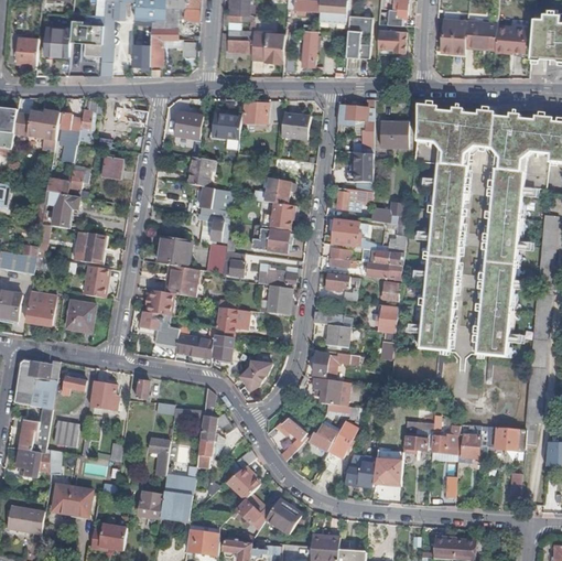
[(103,45),(114,46),(116,18),(112,17),(114,4),(110,3),(110,0),(106,0),(104,23),(103,45)]
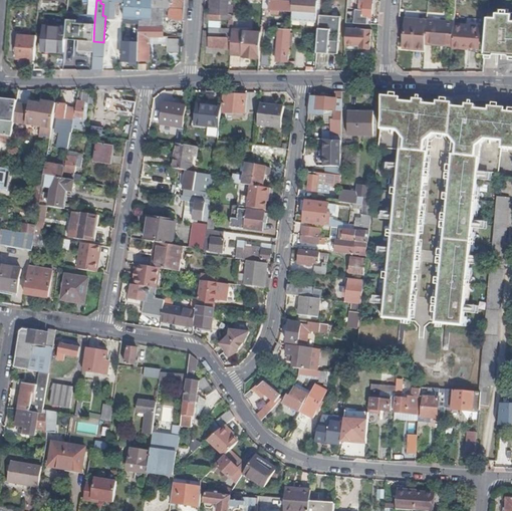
[(102,15),(105,16),(113,16),(114,0),(120,0),(123,0),(100,0),(100,3),(103,4),(102,15)]
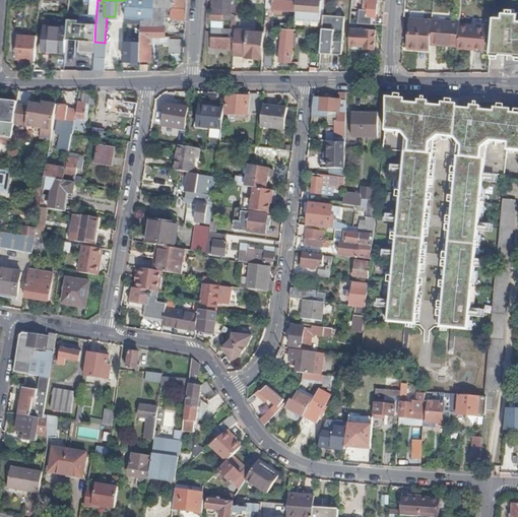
[(125,5),(124,16),(130,17),(139,18),(151,18),(152,0),(125,0),(125,2),(125,5)]
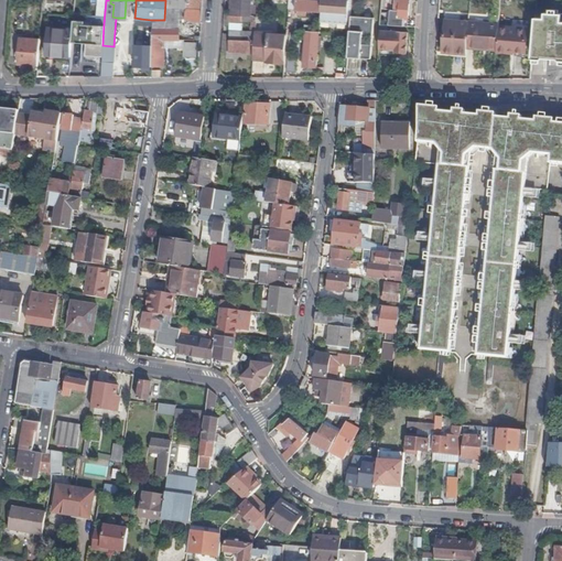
[(165,0),(164,20),(151,20),(151,23),(150,38),(161,38),(177,38),(177,28),(177,17),(183,17),(190,20),(193,20),(200,20),(201,0),(165,0)]
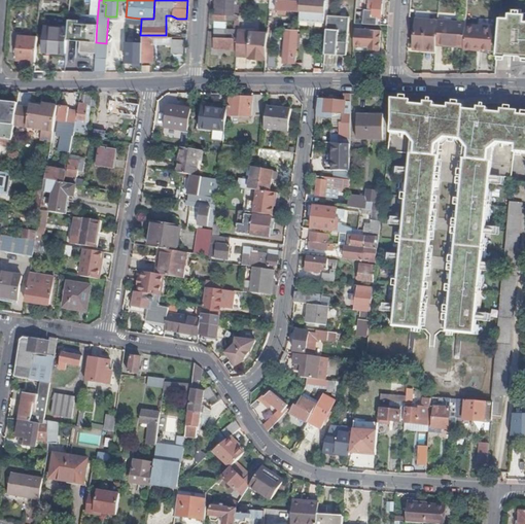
[(215,0),(214,11),(208,10),(207,16),(238,19),(238,13),(233,12),(233,0),(215,0)]
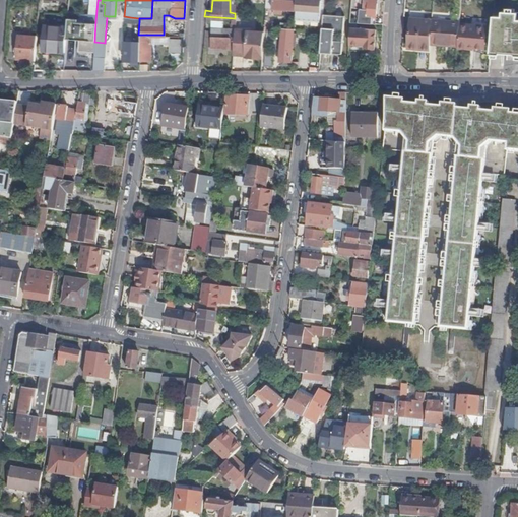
[(295,8),(295,0),(265,0),(265,6),(274,7),(274,11),(280,12),(281,7),(295,8)]
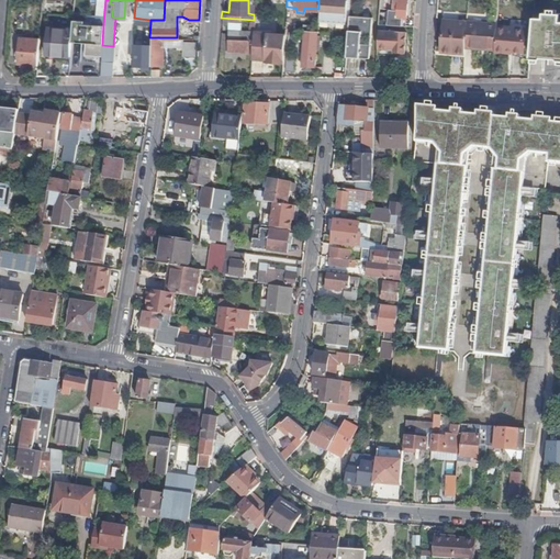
[(318,0),(318,9),(317,20),(327,20),(328,11),(334,11),(334,21),(344,21),(346,0),(318,0)]
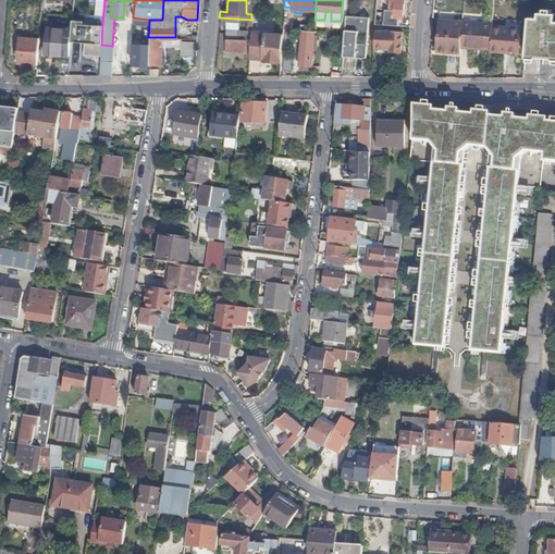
[(375,0),(374,22),(387,23),(389,15),(392,15),(393,7),(382,7),(382,0),(375,0)]
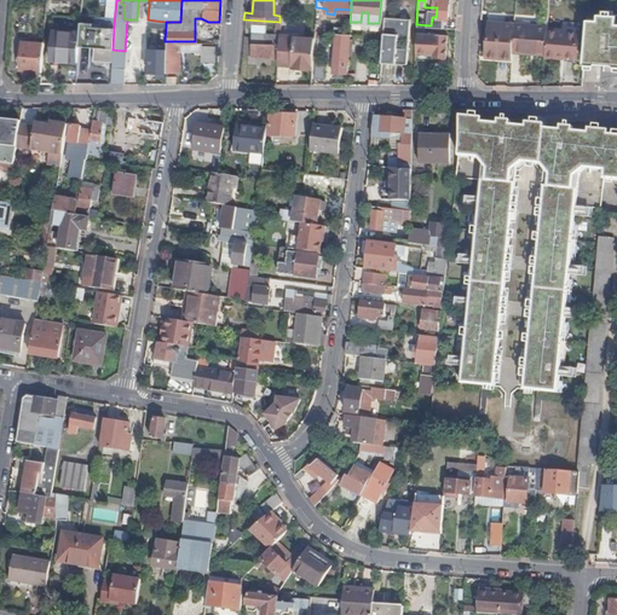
[(447,18),(448,0),(433,0),(432,4),(437,4),(437,7),(436,17),(447,18)]
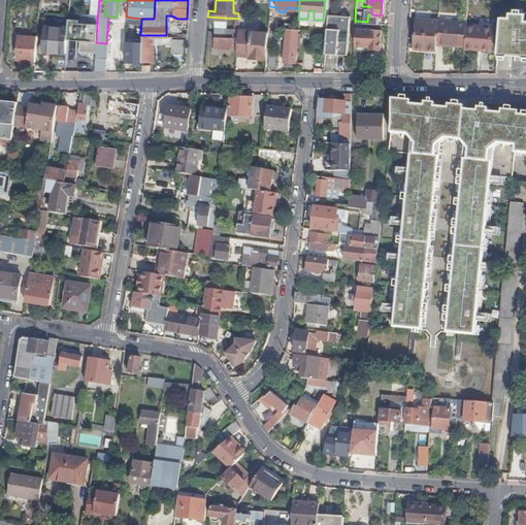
[(491,8),(491,6),(475,4),(475,20),(494,21),(495,8),(491,8)]
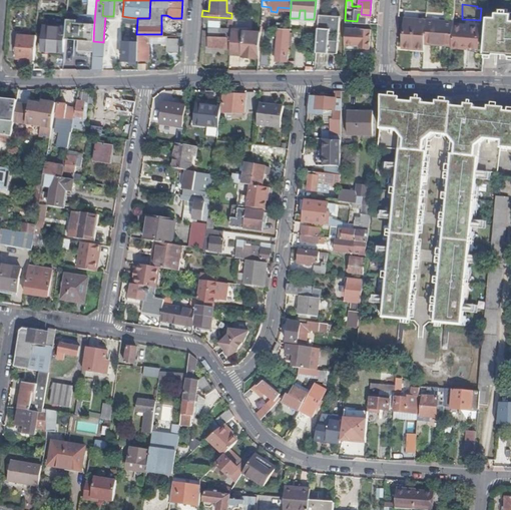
[(510,16),(509,17),(509,10),(493,9),(493,14),(485,13),(482,50),(510,51),(510,16)]
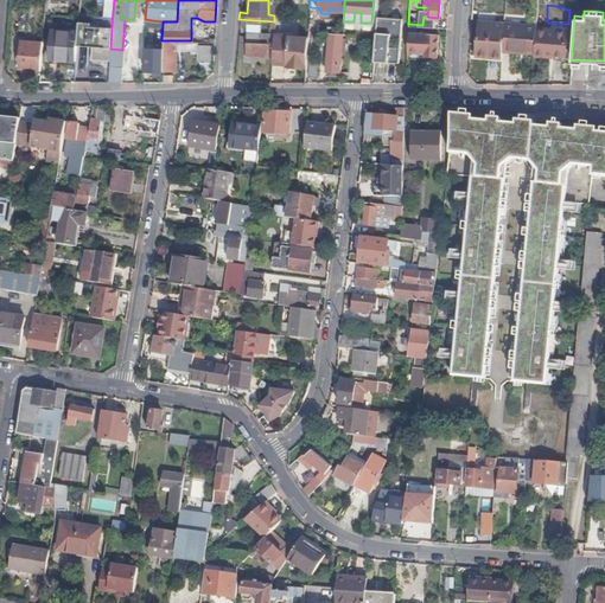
[(401,17),(376,14),(373,59),(383,59),(383,47),(387,49),(387,59),(397,61),(401,17)]
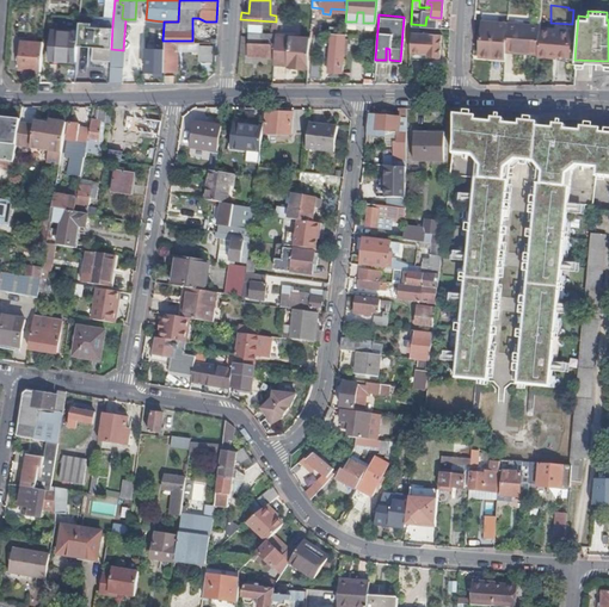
[(90,57),(110,59),(111,49),(112,25),(88,24),(90,20),(78,19),(78,32),(77,42),(91,43),(90,57)]
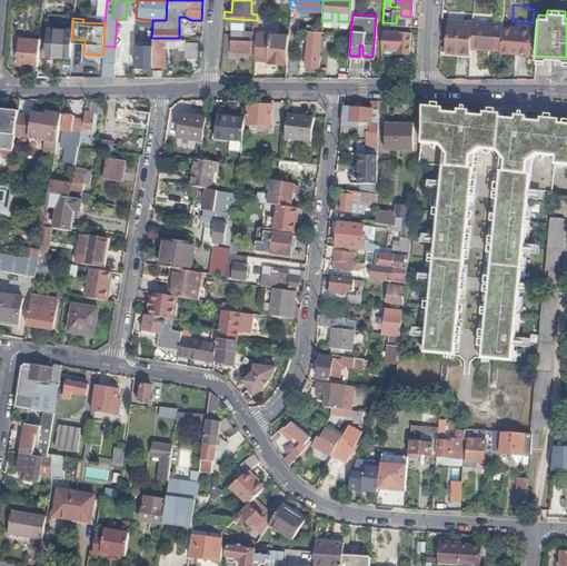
[(445,50),(469,52),(469,47),(469,43),(471,20),(447,18),(445,50)]
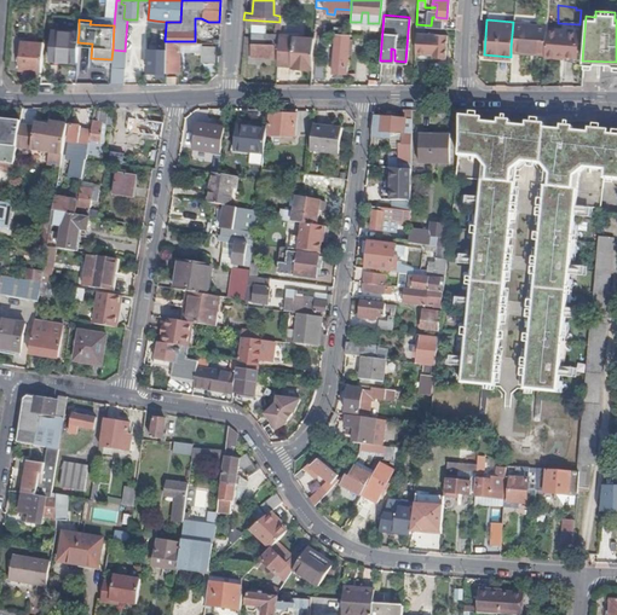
[(532,52),(543,53),(546,24),(513,22),(511,47),(532,50),(532,52)]
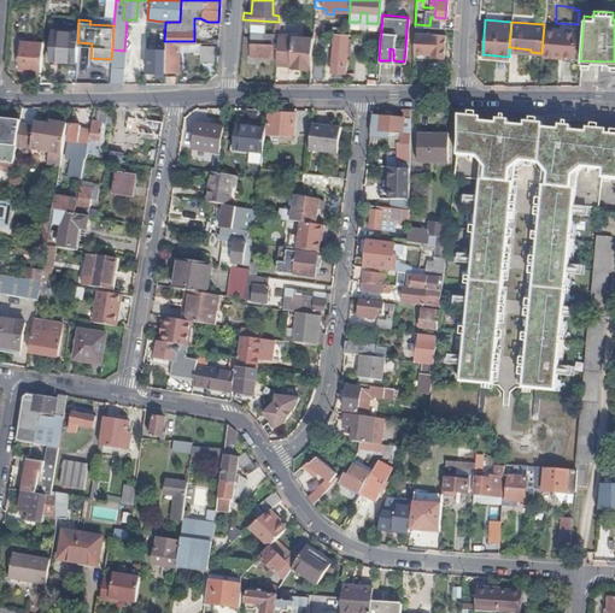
[(48,60),(76,63),(77,42),(78,33),(50,31),(48,60)]
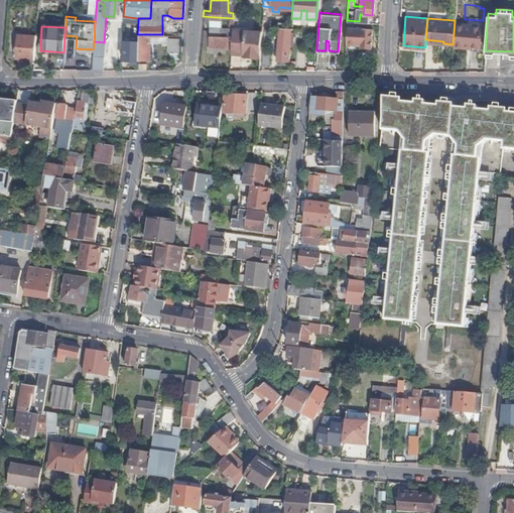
[(283,59),(288,59),(288,51),(286,51),(287,30),(290,30),(290,26),(278,26),(276,58),(278,58),(278,62),(282,62),(283,59)]
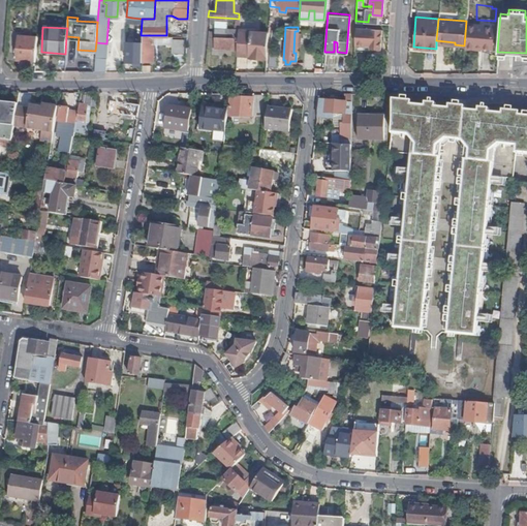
[(379,48),(380,28),(371,27),(370,48),(379,48)]
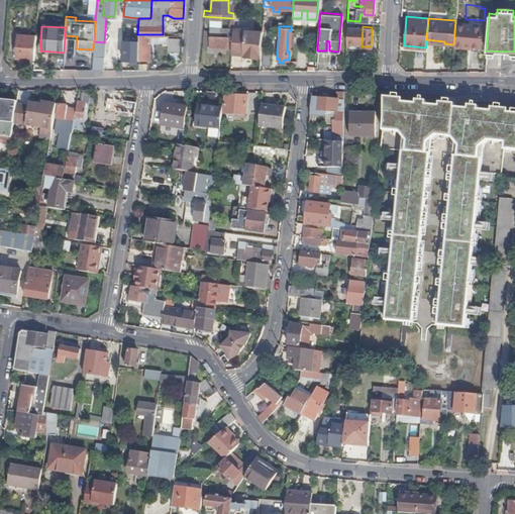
[(231,35),(231,28),(219,28),(219,29),(214,29),(214,35),(209,34),(209,45),(226,45),(227,35),(231,35)]
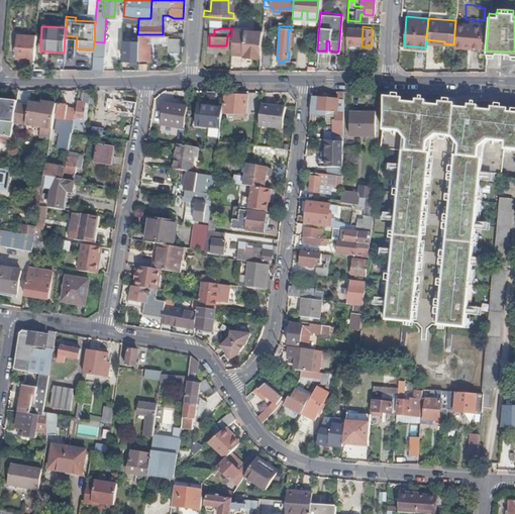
[(262,29),(232,28),(230,49),(249,52),(249,54),(260,54),(262,29)]
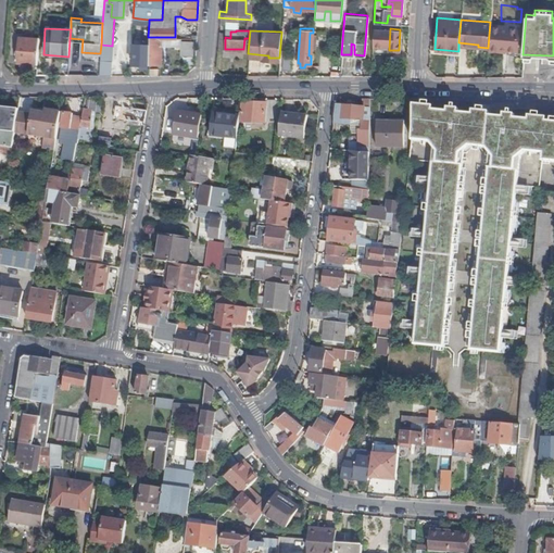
[(16,61),(36,62),(38,36),(19,35),(16,61)]
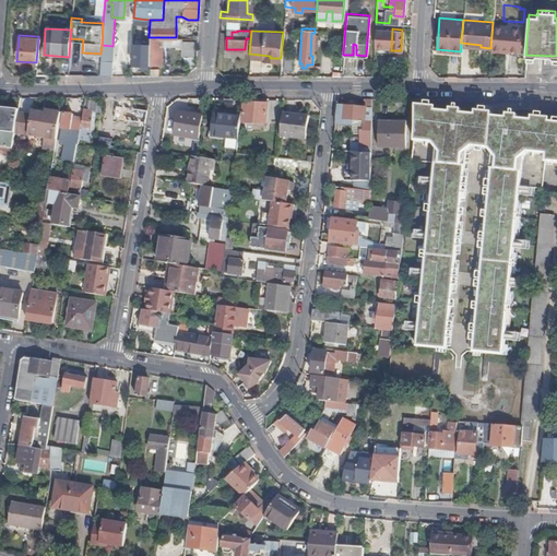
[(149,44),(149,63),(150,63),(160,63),(161,44),(160,44),(160,37),(149,37),(149,44)]
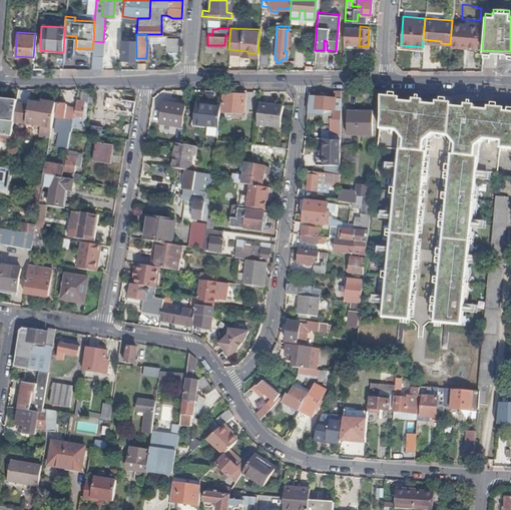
[(176,50),(176,37),(164,37),(164,49),(176,50)]
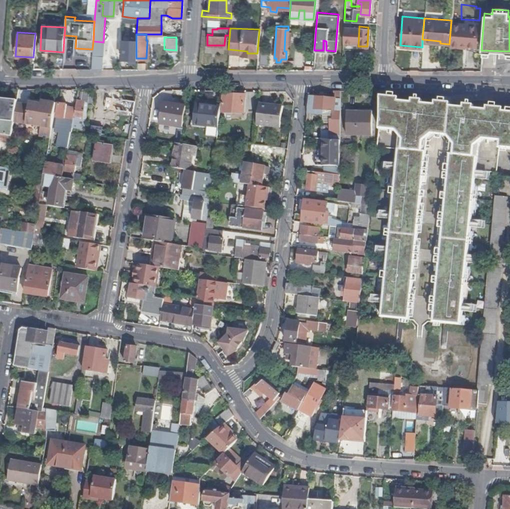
[(135,58),(136,58),(136,40),(124,39),(124,57),(128,58),(128,59),(130,61),(134,61),(134,60),(135,58)]
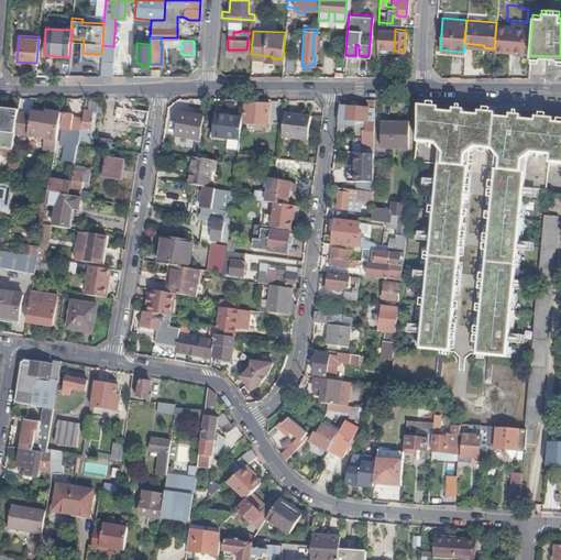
[(286,55),(285,69),(294,70),(295,56),(286,55)]
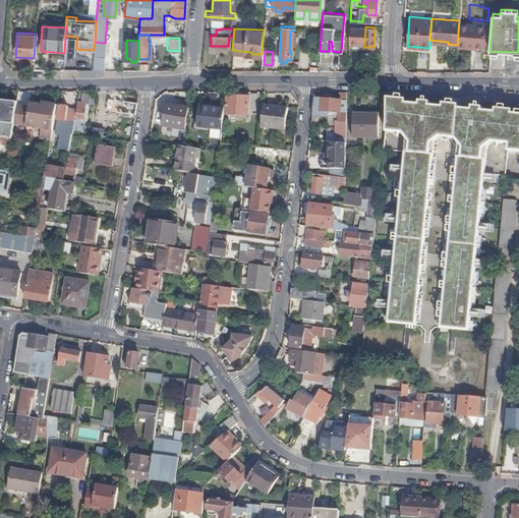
[(248,96),(226,95),(226,114),(248,114),(248,96)]
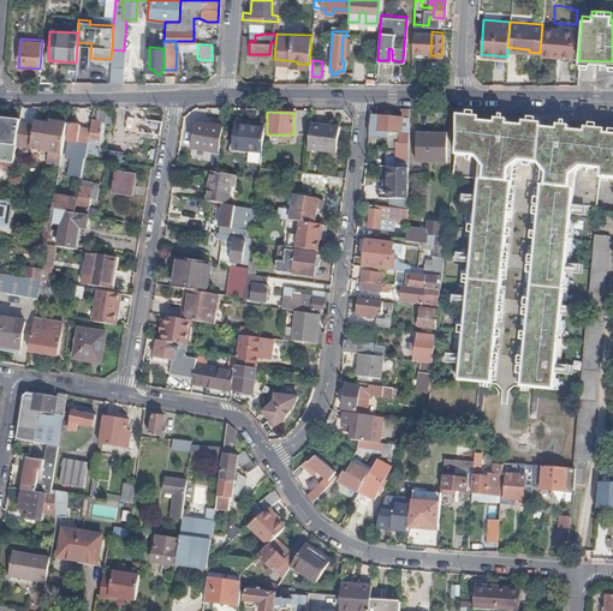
[(18,123),(19,119),(0,114),(0,135),(0,143),(5,144),(6,136),(16,137),(18,123)]
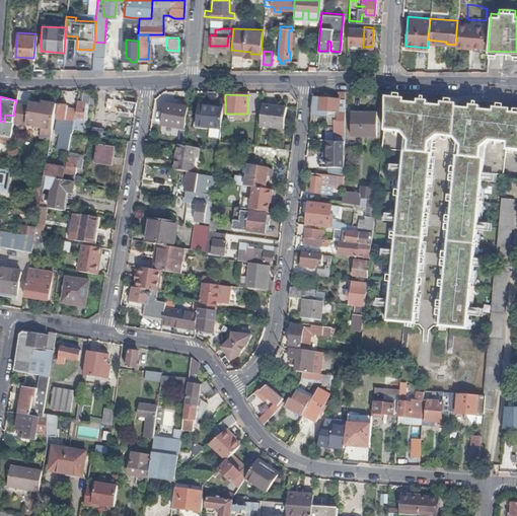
[(343,141),(343,99),(311,96),(310,108),(333,111),(331,141),(343,141)]
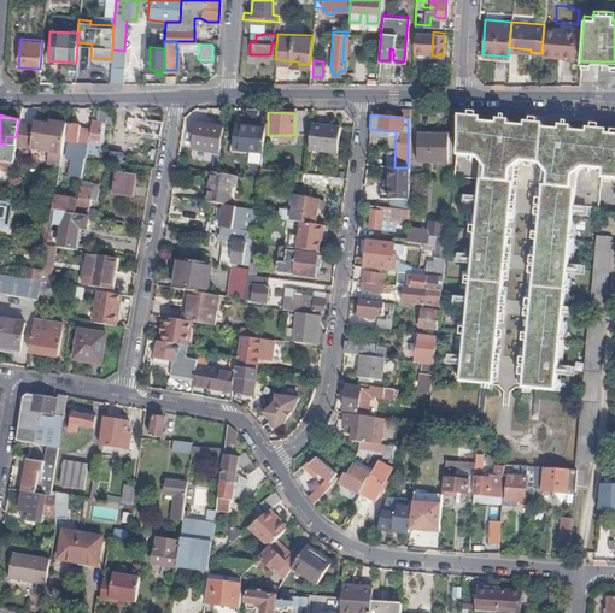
[(158,135),(160,122),(127,116),(124,129),(158,135)]
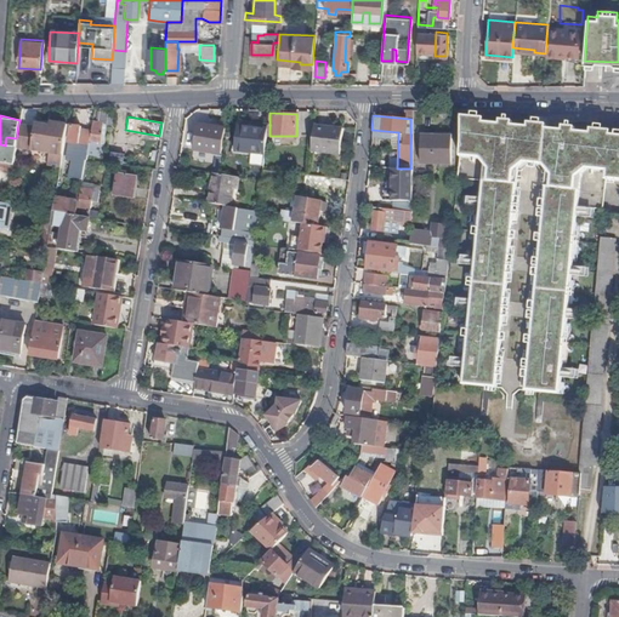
[(465,177),(470,177),(480,178),(460,376),(486,380),(490,324),(500,325),(516,166),(522,161),(526,125),(510,124),(477,120),(459,119),(459,141),(455,176),(465,177)]
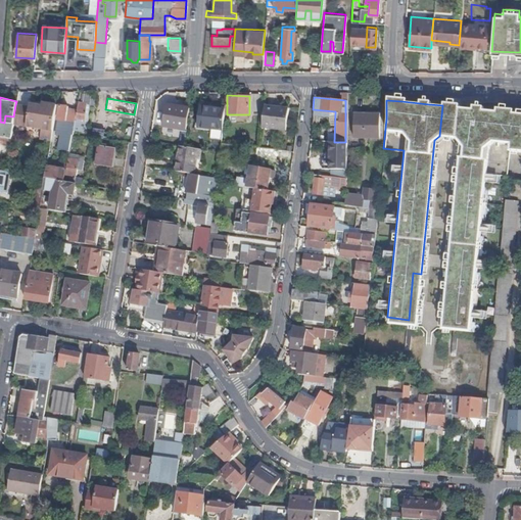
[(50,136),(56,103),(44,102),(42,102),(41,103),(41,104),(29,103),(29,106),(15,104),(13,116),(12,123),(41,128),(39,137),(50,139),(50,136)]
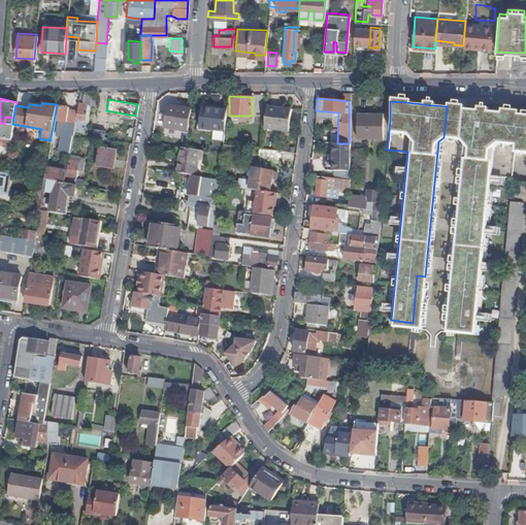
[(85,133),(87,121),(84,120),(87,104),(84,104),(77,103),(76,111),(72,131),(85,133)]
